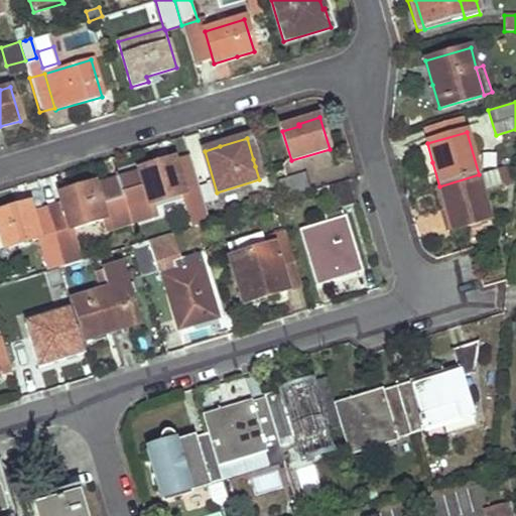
[(174,160),(161,164),(162,170),(176,165),(174,160)]
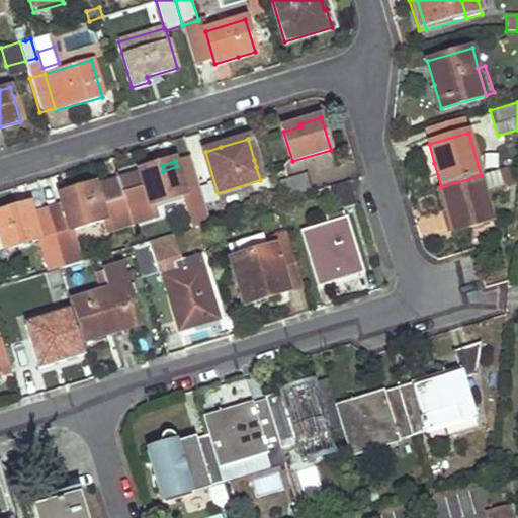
[(118,185),(132,225),(155,218),(151,205),(177,197),(179,203),(186,200),(195,229),(204,226),(209,224),(195,175),(181,179),(177,166),(163,171),(162,165),(139,172),(141,178),(118,185)]
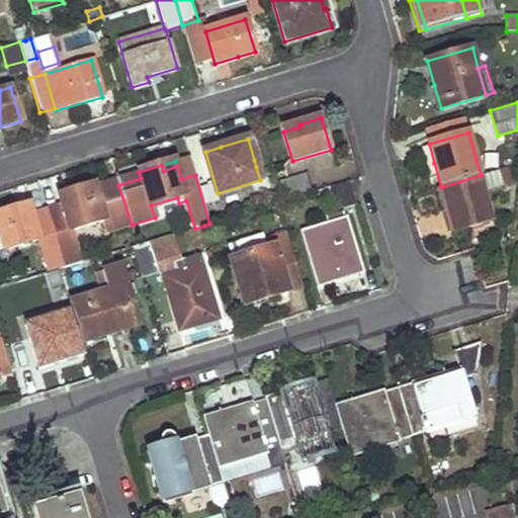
[(448,233),(490,221),(482,192),(504,186),(516,183),(517,165),(481,175),(441,187),(449,216),(444,218),(448,233)]
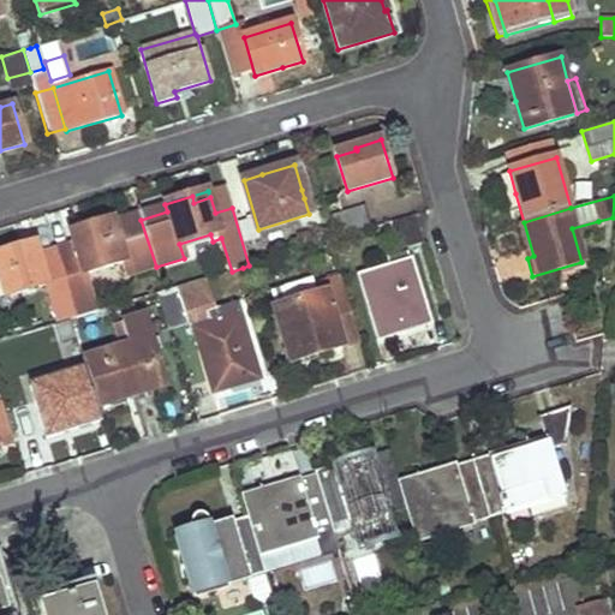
[(165,204),(139,212),(141,220),(167,212),(165,204)]
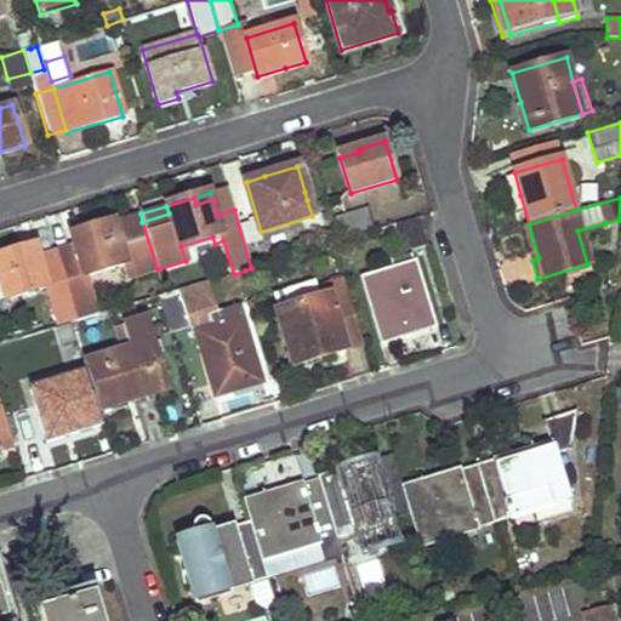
[(334,221),(340,241),(376,231),(370,210),(334,221)]
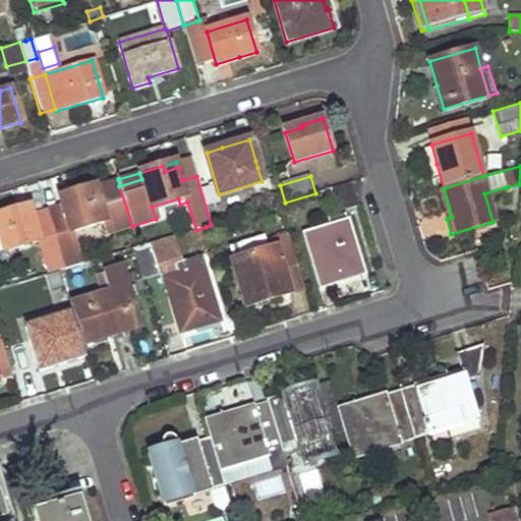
[(118,179),(96,186),(98,192),(119,186),(118,179)]
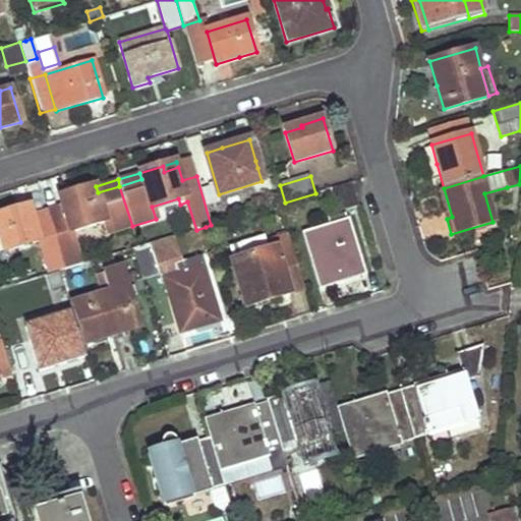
[(98,192),(96,186),(70,194),(72,198),(61,203),(63,210),(49,214),(65,270),(80,265),(74,244),(70,231),(105,221),(109,233),(132,226),(119,186),(98,192)]
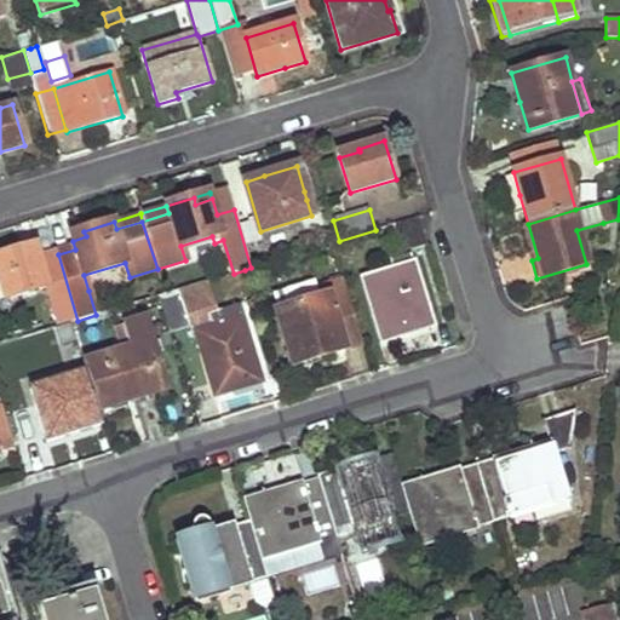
[(84,231),(70,235),(73,241),(86,236),(84,231)]
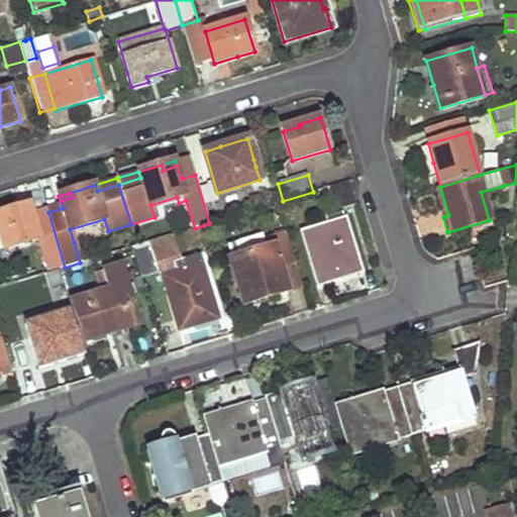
[(29,205),(18,208),(19,213),(31,210),(29,205)]
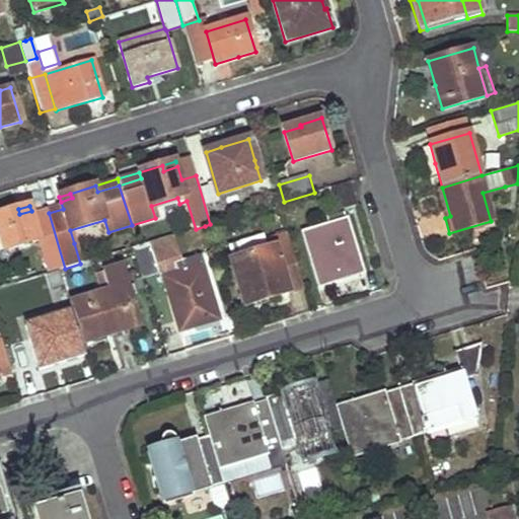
[(18,209),(0,214),(0,238),(4,251),(40,240),(44,254),(50,273),(65,269),(49,213),(33,218),(31,211),(19,214),(18,209)]
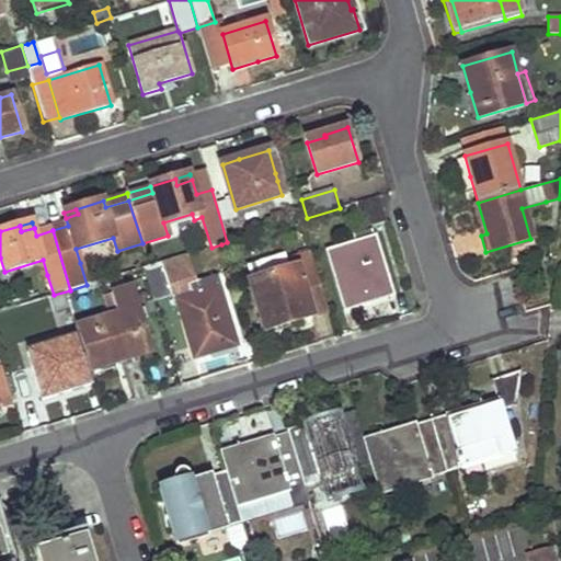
[(363,305),(392,296),(374,230),(353,237),(355,244),(328,252),(343,304),(362,298),(363,305)]
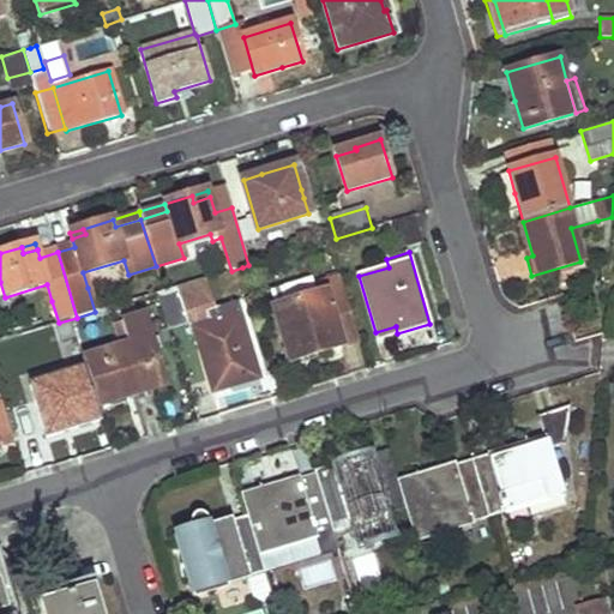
[(124,260),(83,272),(88,288),(128,275),(124,260)]
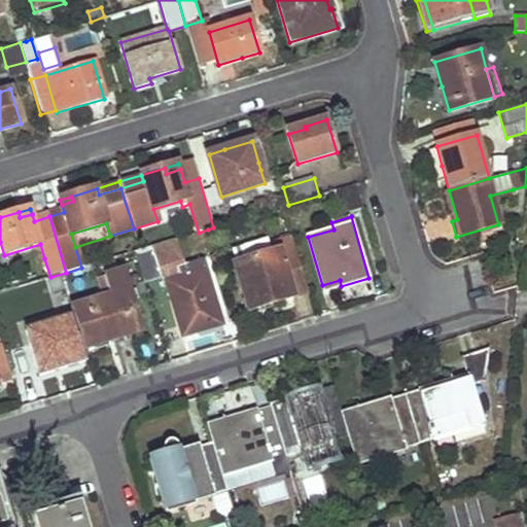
[(274,302),(308,292),(292,238),(270,244),(272,252),(257,256),(235,264),(248,309),(274,302)]
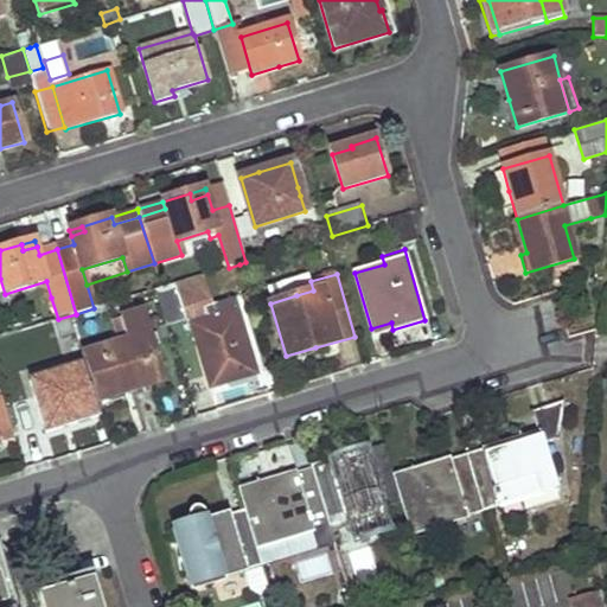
[(311,281),(293,286),(296,295),(313,291),(311,281)]
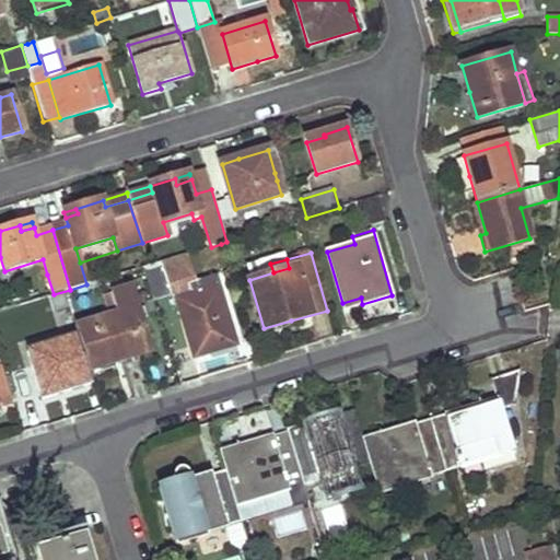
[(153,300),(172,293),(162,261),(148,265),(143,267),(153,300)]
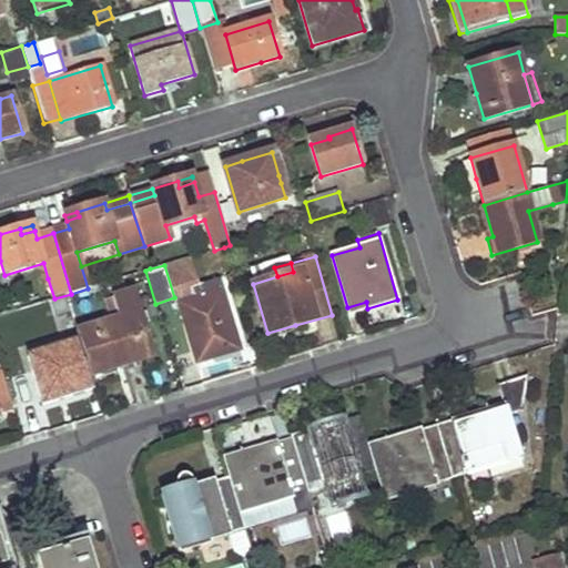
[(48,279),(40,281),(46,302),(54,298),(48,279)]
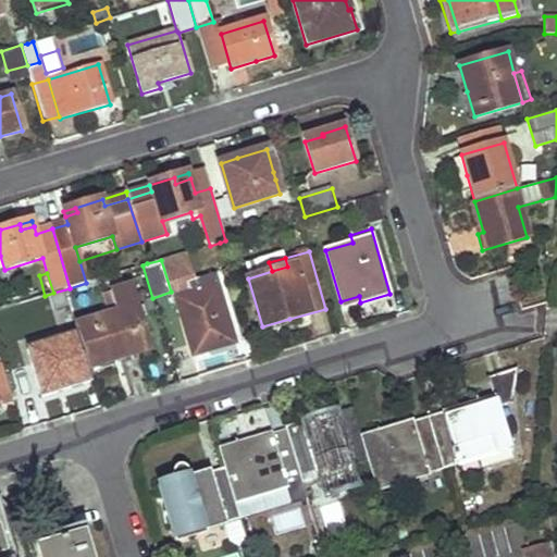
[(206,350),(233,342),(213,275),(187,284),(190,294),(176,298),(181,314),(185,313),(194,342),(202,338),(206,350)]
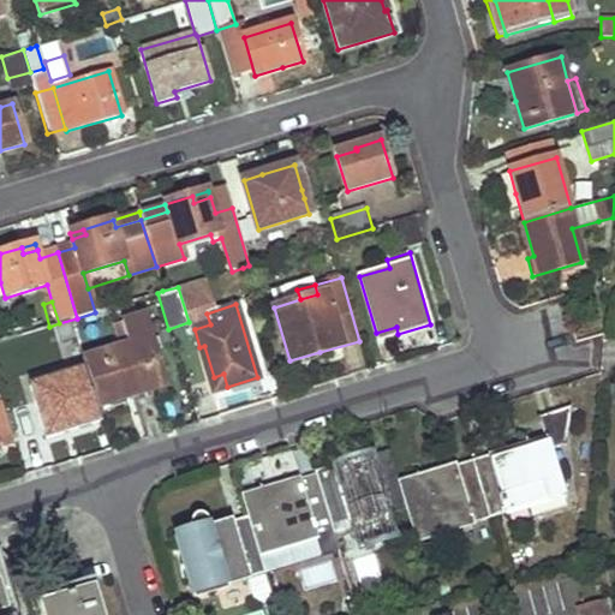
[(97,405),(107,402),(131,395),(168,383),(147,314),(114,324),(121,347),(112,351),(103,353),(83,359),(97,405)]
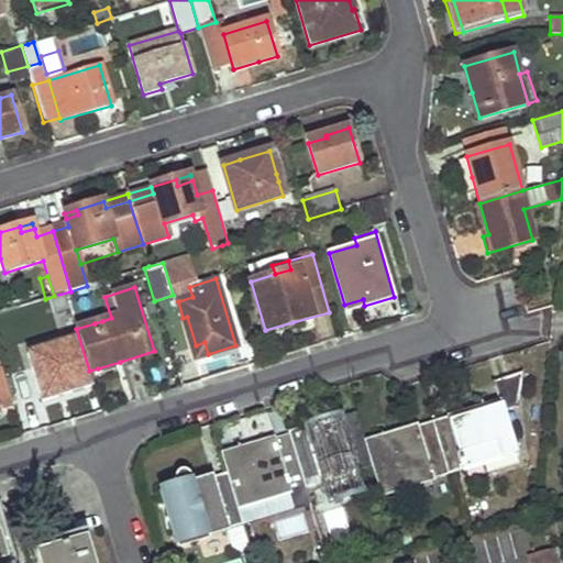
[(363,299),(344,305),(345,311),(364,306),(363,299)]
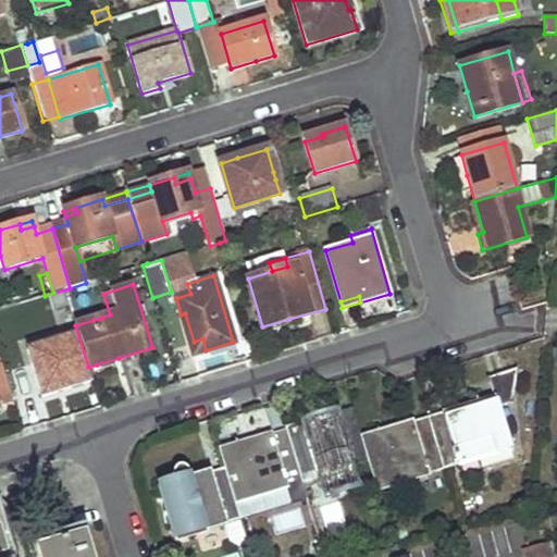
[(185,313),(181,314),(193,354),(206,350),(202,338),(194,342),(185,313)]
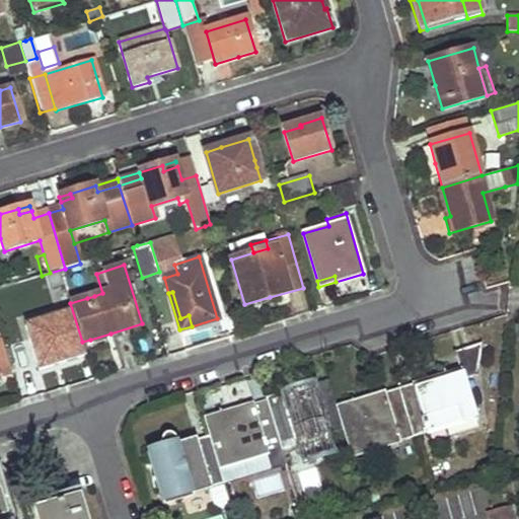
[(26,325),(38,363),(59,357),(61,362),(85,354),(84,349),(82,342),(70,303),(57,307),(60,314),(26,325)]
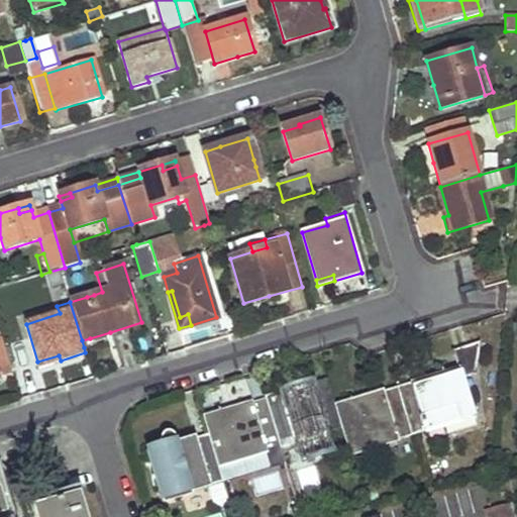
[(0,377),(12,373),(1,338),(0,338),(0,377)]
